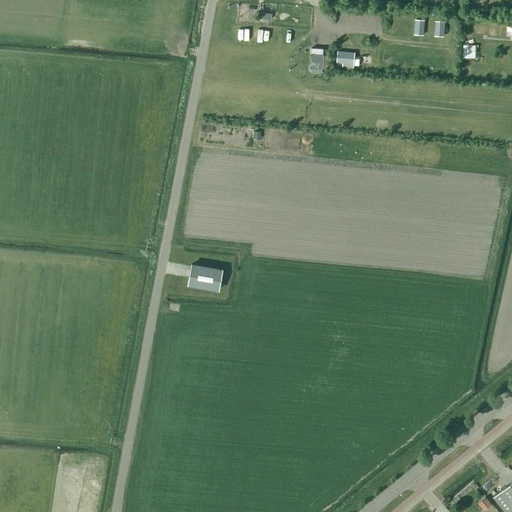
[(424,35),(425,19),(415,19),(414,34),(424,35)]
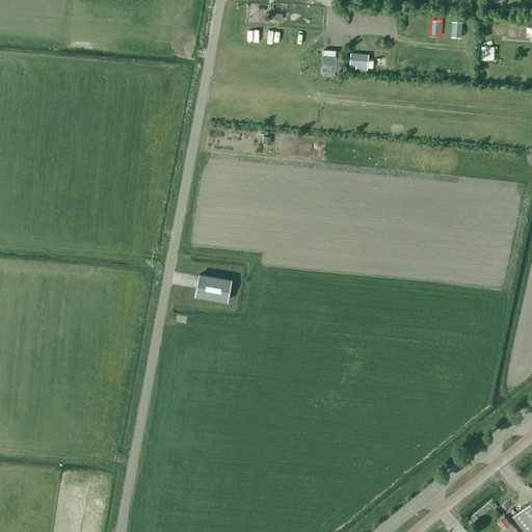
[(461,37),(462,22),(452,21),(451,37),(461,37)]
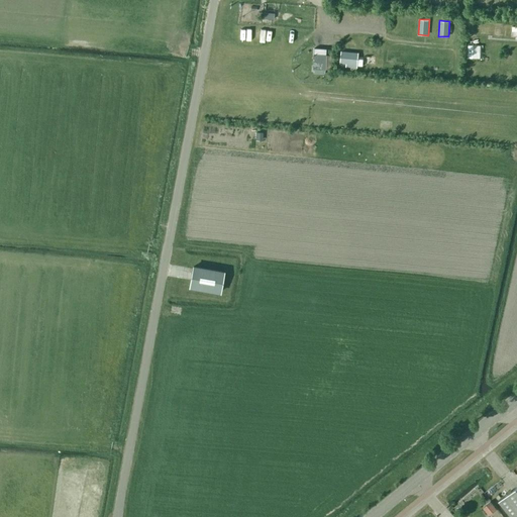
[(489,25),(489,36),(503,36),(503,25),(489,25)]
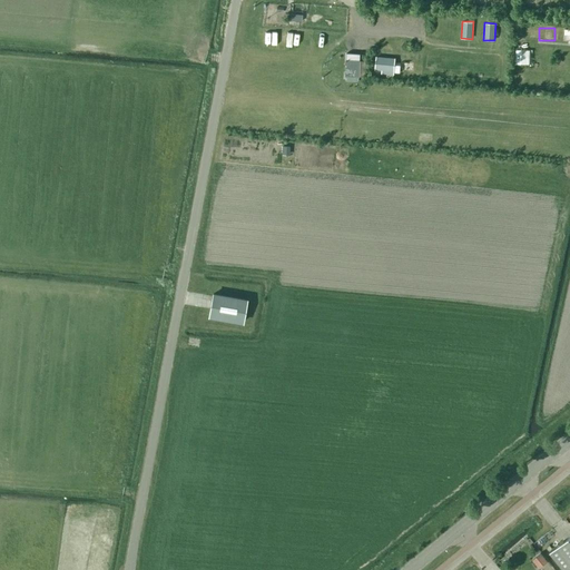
[(360,82),(360,56),(346,55),(345,82),(360,82)]
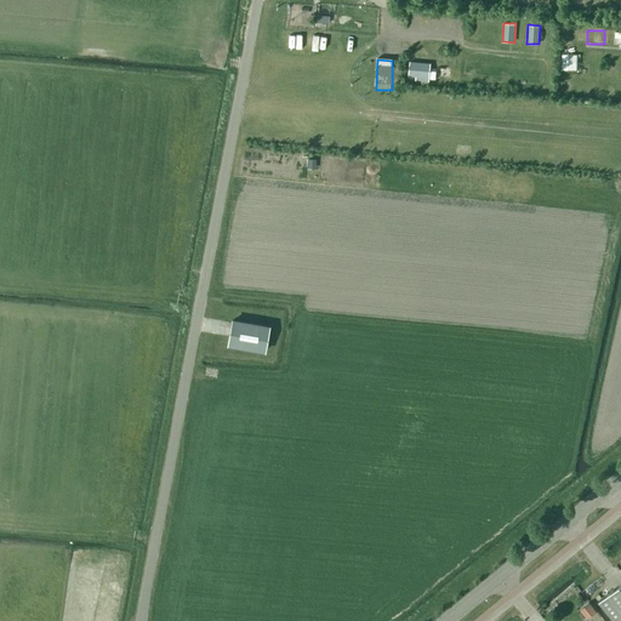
[(409,62),(408,79),(429,79),(429,62),(409,62)]
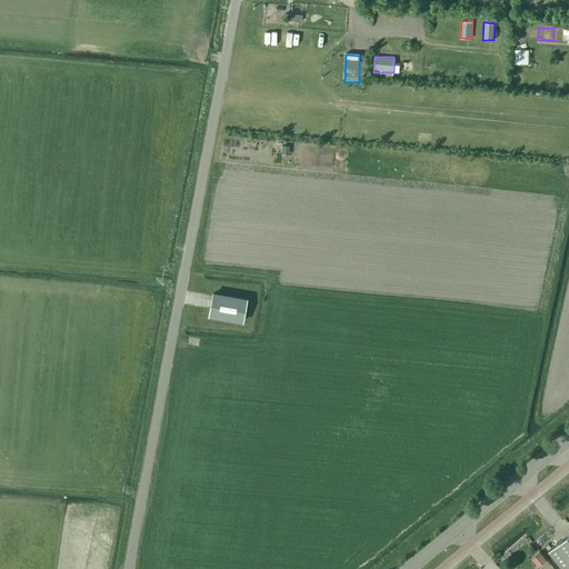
[(398,62),(398,76),(411,76),(412,62),(398,62)]
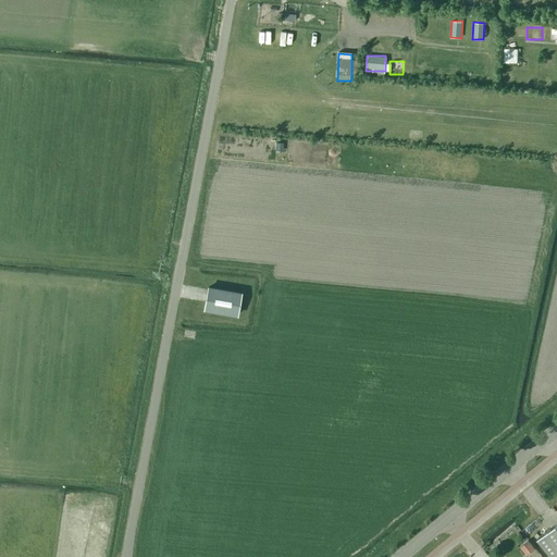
[(236,314),(240,293),(208,287),(203,309),(236,314)]
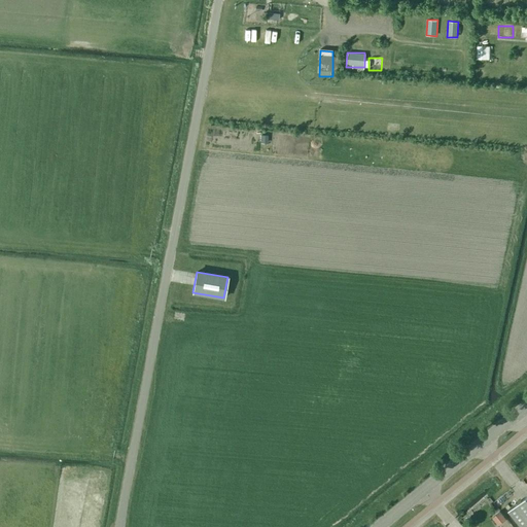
[(519,526),(526,526),(526,494),(506,512),(519,526)]
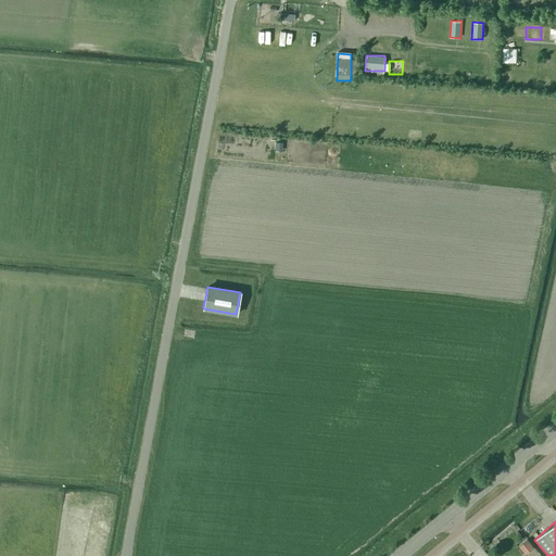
[(533,547),(527,539),(519,545),(526,554),(533,547)]
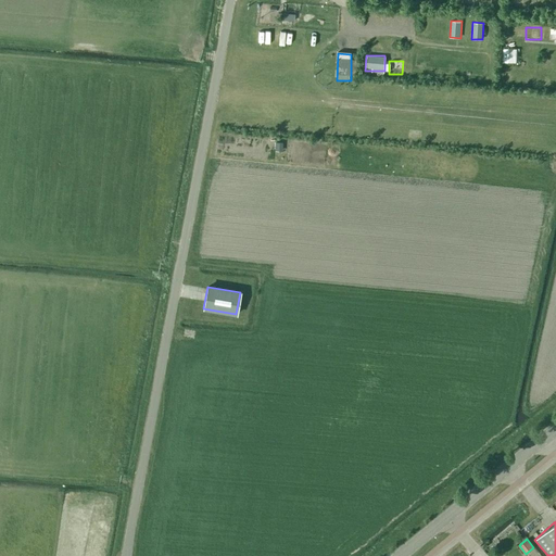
All buildings are outlined.
